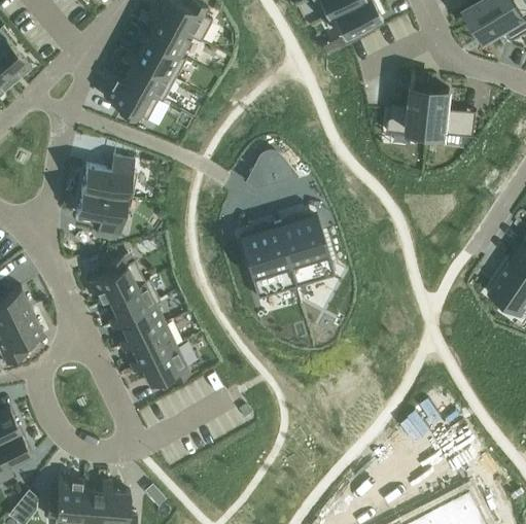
[(151,9),(148,13),(202,42),(213,21),(204,15),(208,8),(193,0),(191,0),(188,7),(174,0),(166,0),(160,13),(151,9)]
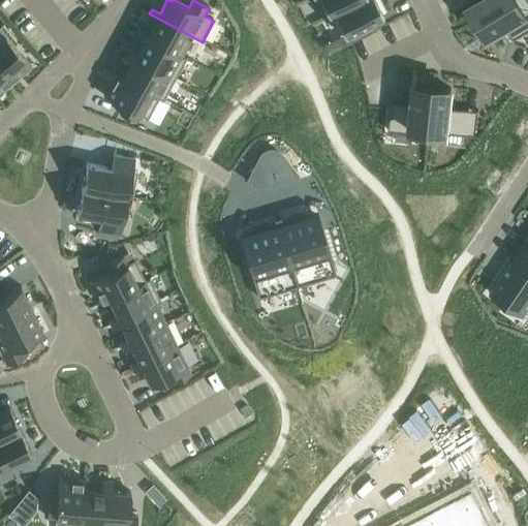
[(320,0),(330,18),(364,0),(320,0)]
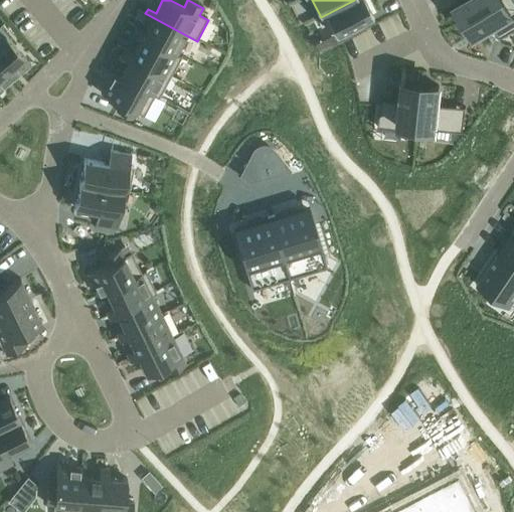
[(364,0),(354,0),(321,17),(321,18),(326,16),(337,38),(374,19),(364,0)]
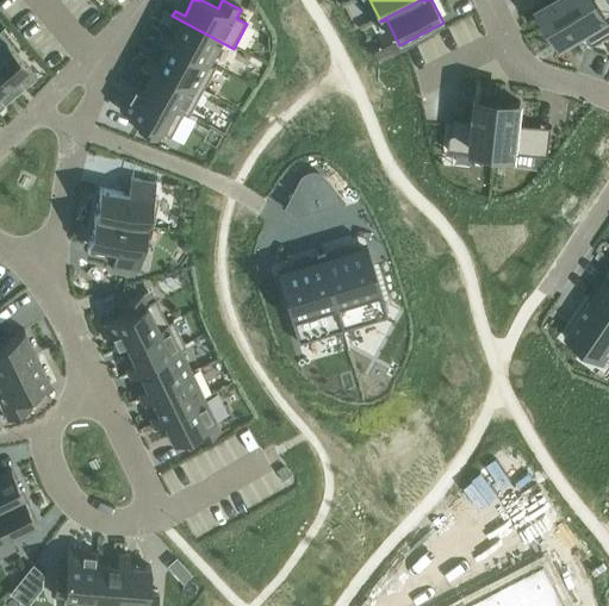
[(555,0),(541,8),(553,26),(594,0),(555,0)]
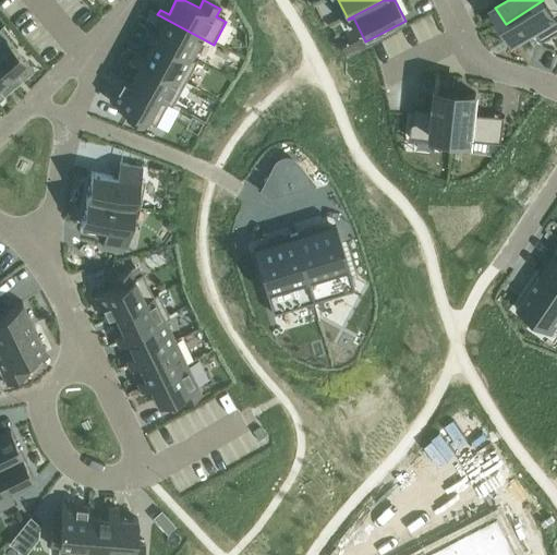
[(556,0),(543,0),(506,24),(516,39),(533,28),(543,44),(556,35),(556,0)]
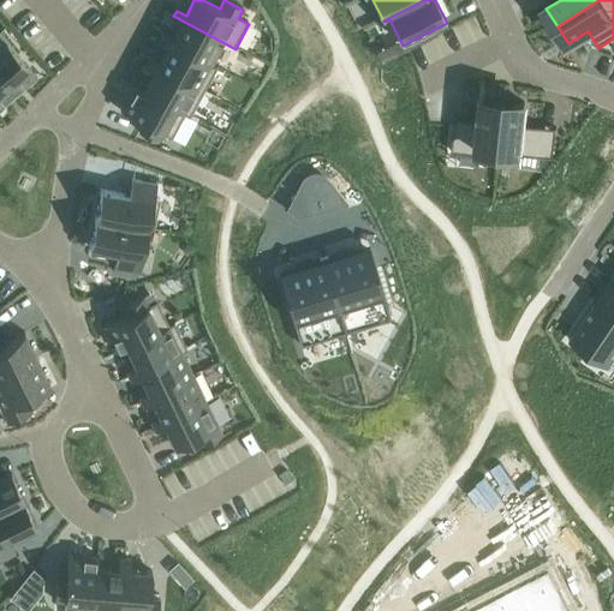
[(164,35),(161,40),(216,71),(218,70),(213,67),(225,45),(234,51),(236,49),(173,16),(171,21),(180,25),(173,40),(164,35)]
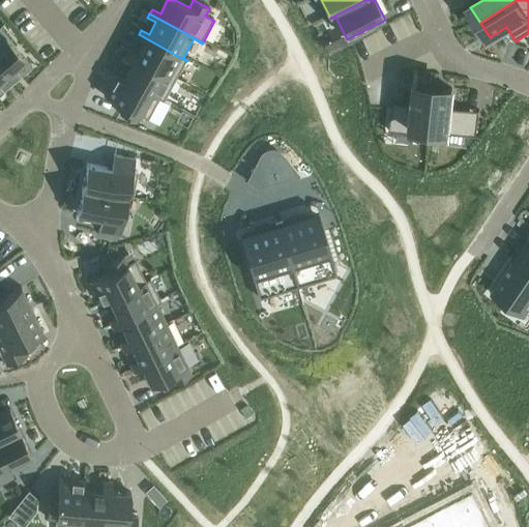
[(0,30),(0,68),(13,84),(32,68),(0,30)]
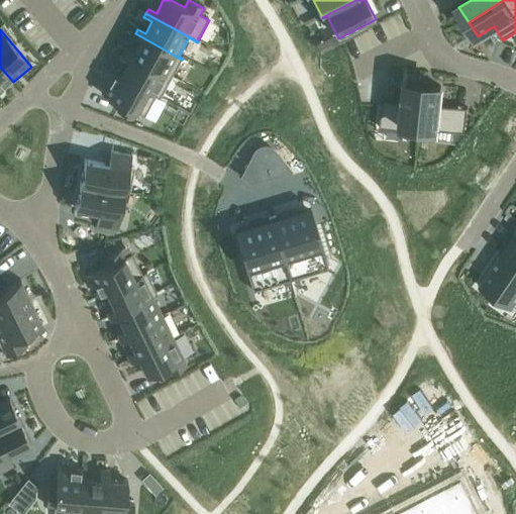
[(126,49),(124,55),(172,80),(182,60),(135,33),(133,38),(140,42),(134,54),(126,49)]
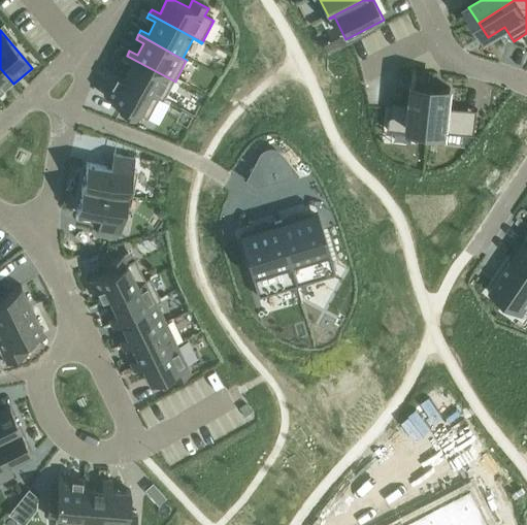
[(116,75),(116,76),(164,102),(175,81),(127,56),(125,60),(132,64),(124,79),(116,75)]
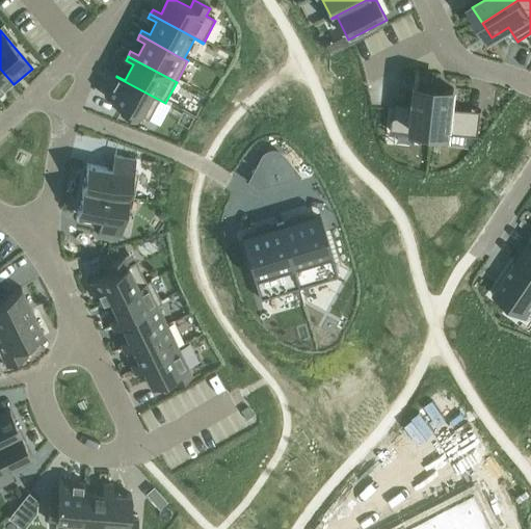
[(0,96),(14,84),(0,69),(0,96)]
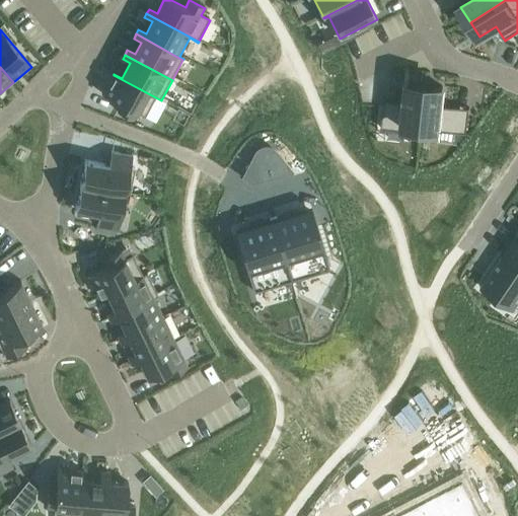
[(114,75),(102,96),(122,106),(118,114),(134,123),(138,115),(145,120),(156,99),(160,101),(161,100),(114,75)]
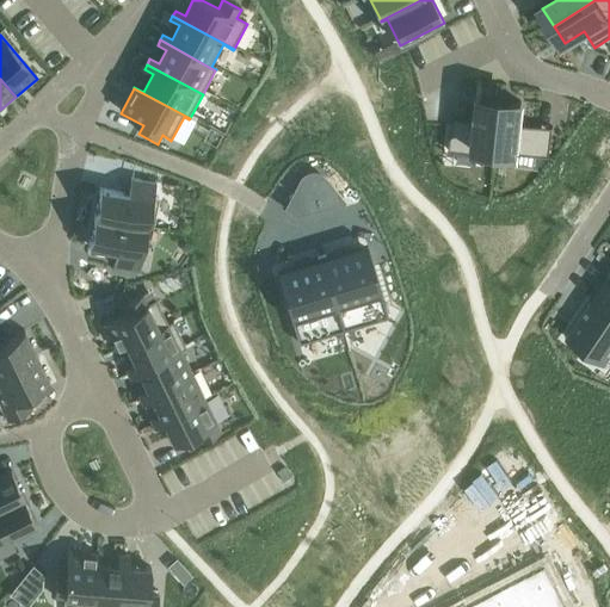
[(454,119),(450,154),(494,159),(494,165),(495,165),(503,101),(482,99),(480,122),(454,119)]
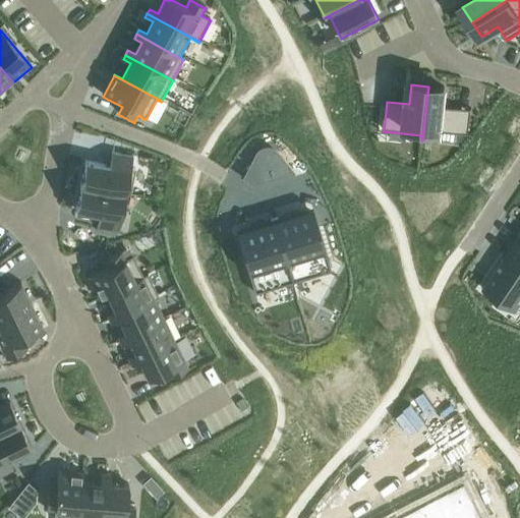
[(428,87),(422,140),(440,142),(441,132),(469,135),(472,111),(444,108),(446,89),(428,87)]
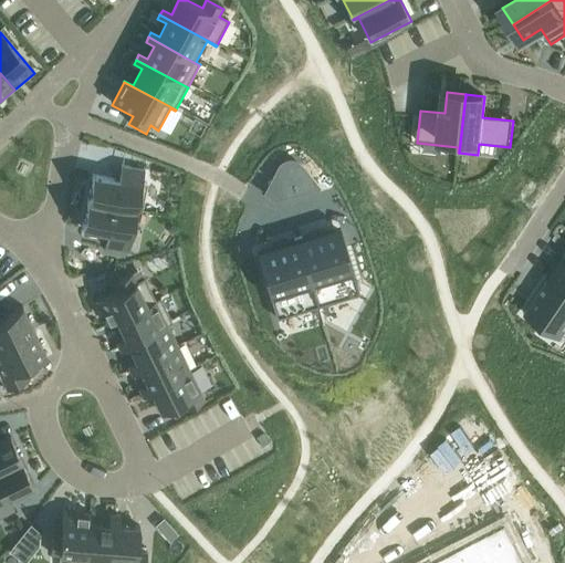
[(93,176),(87,204),(143,214),(148,187),(143,186),(145,173),(122,168),(119,181),(93,176)]
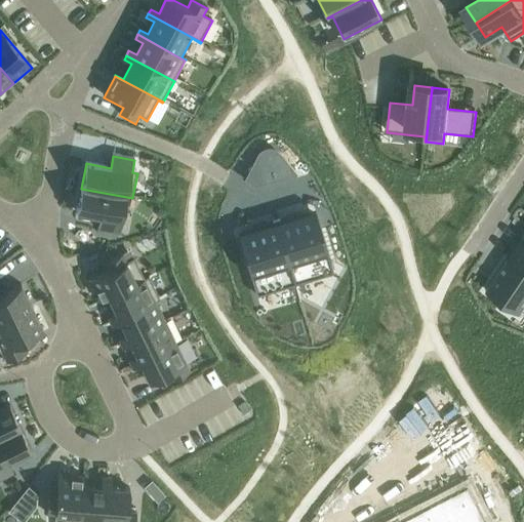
[(81,189),(77,213),(101,218),(98,231),(120,235),(127,198),(132,199),(132,198),(81,189)]
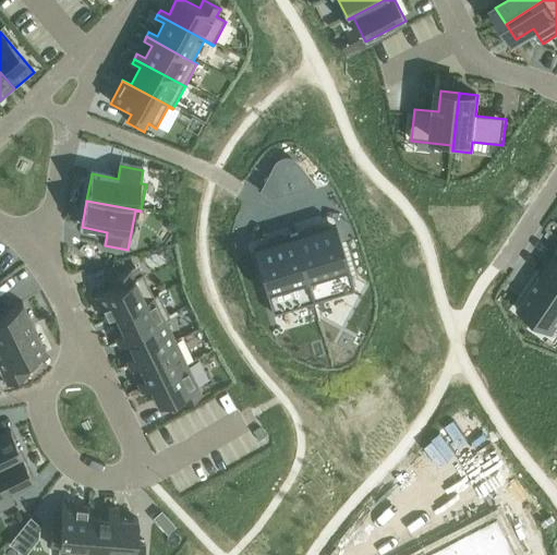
[(335,225),(294,237),(295,238),(315,304),(355,292),(337,231),(335,225)]
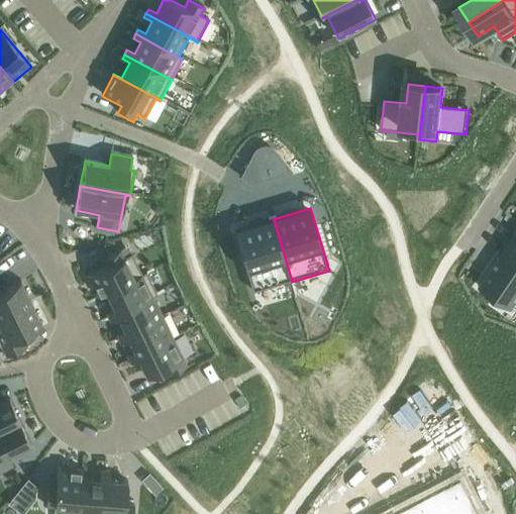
[(273,219),(234,231),(236,237),(236,236),(253,293),(292,282),(274,220),(273,219)]
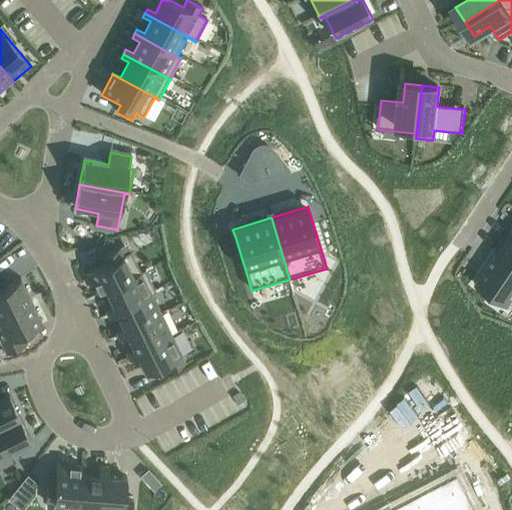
[(497,255),(476,287),(477,288),(507,308),(509,309),(511,304),(511,248),(510,247),(501,262),(496,259),(498,256),(497,255)]
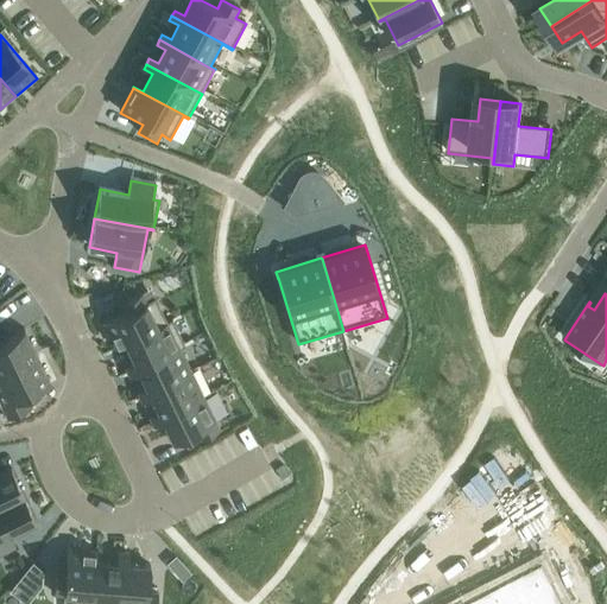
[(157,300),(105,325),(117,350),(158,330),(174,323),(174,322),(168,324),(157,300)]
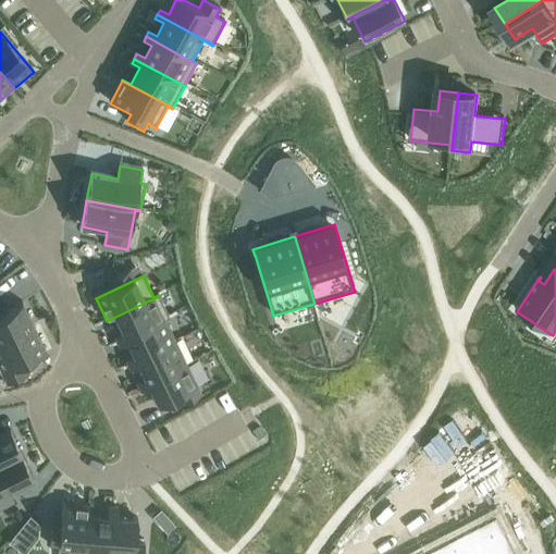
[(124,334),(115,339),(118,344),(170,318),(159,296),(145,303),(107,321),(107,322),(115,318),(124,334)]
